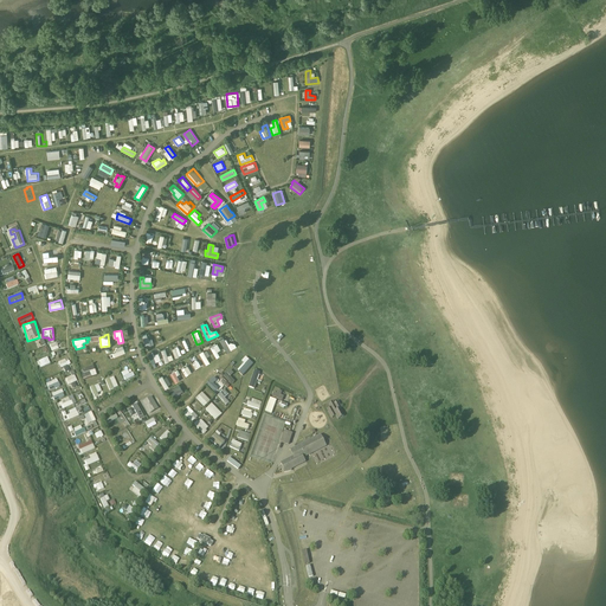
[(224,339),(220,340),(227,353),(231,350),(224,339)]
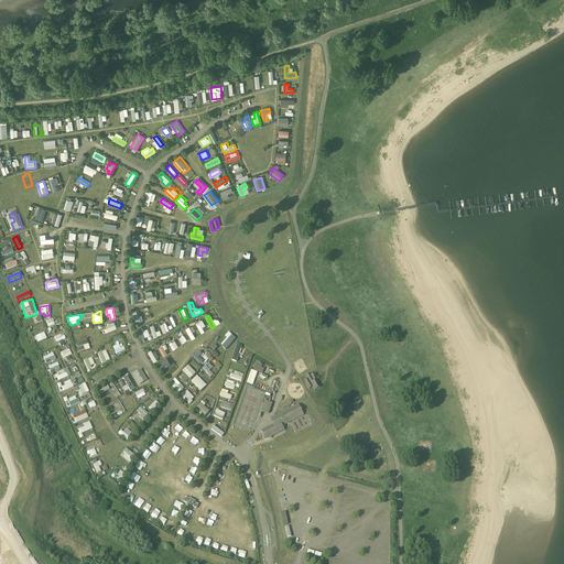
[(55,317),(45,322),(47,327),(57,324),(55,317)]
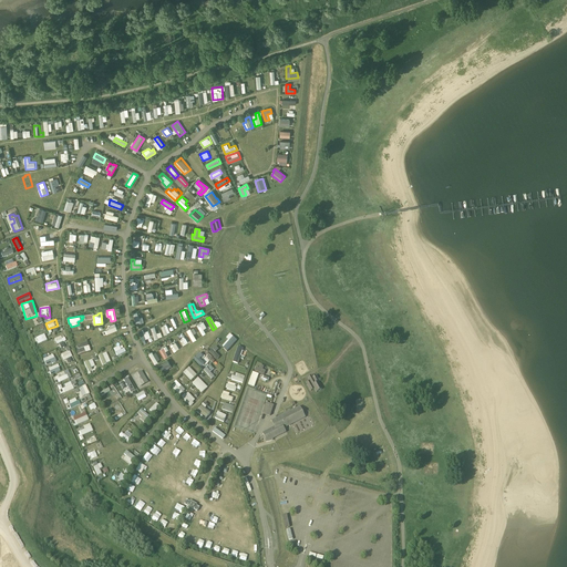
[(197,326),(203,336),(206,333),(199,323),(197,326)]
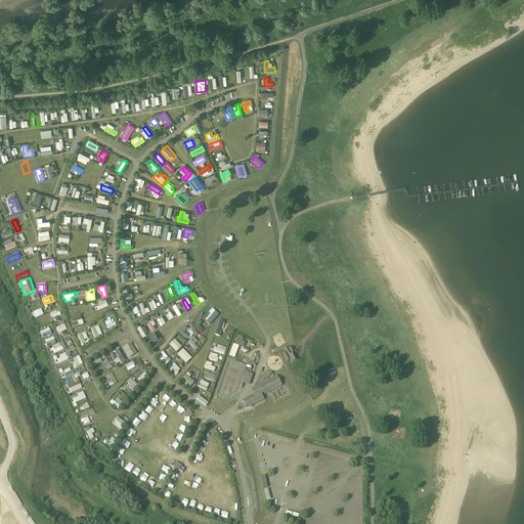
[(133,317),(141,314),(137,302),(128,305),(133,317)]
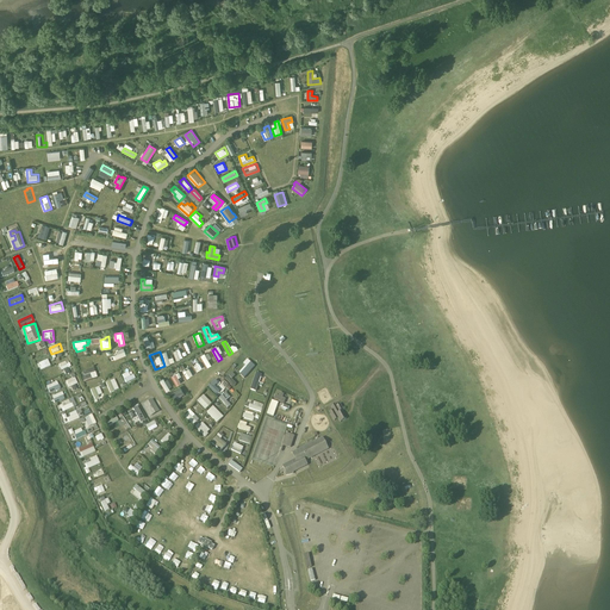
[(212,365),(205,353),(201,355),(207,367),(212,365)]
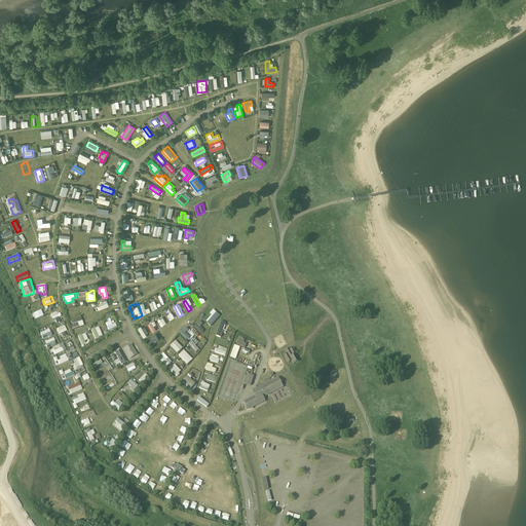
[(36,320),(43,316),(41,310),(34,314),(36,320)]
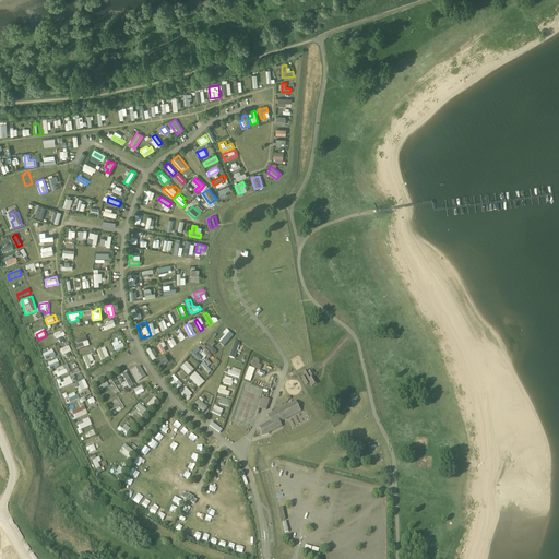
[(228,333),(221,344),(224,346),(232,335),(228,333)]
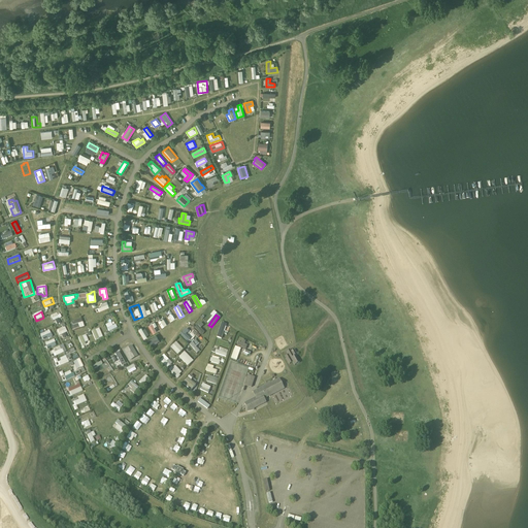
[(71,326),(73,331),(84,328),(81,320),(72,323),(73,326),(71,326)]
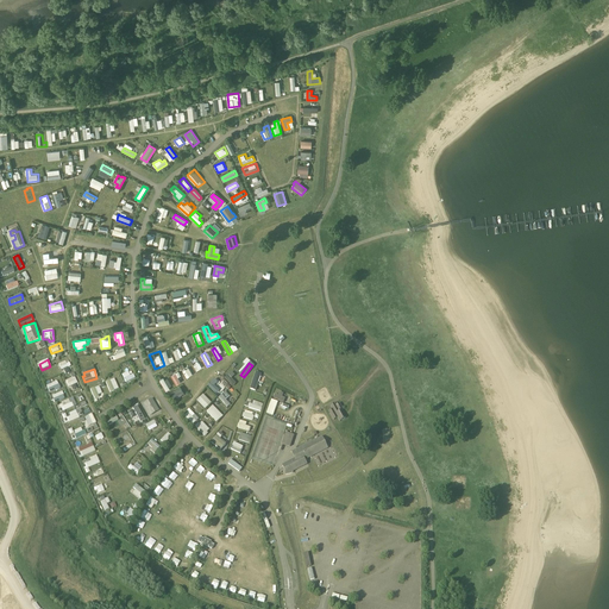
[(233,378),(236,376),(232,371),(225,378),(233,387),(237,383),(233,378)]
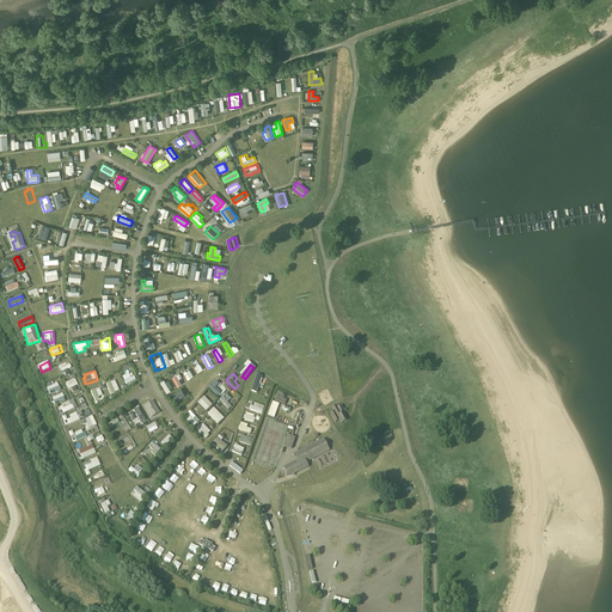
[(263,377),(257,374),(251,392),(257,393),(263,377)]
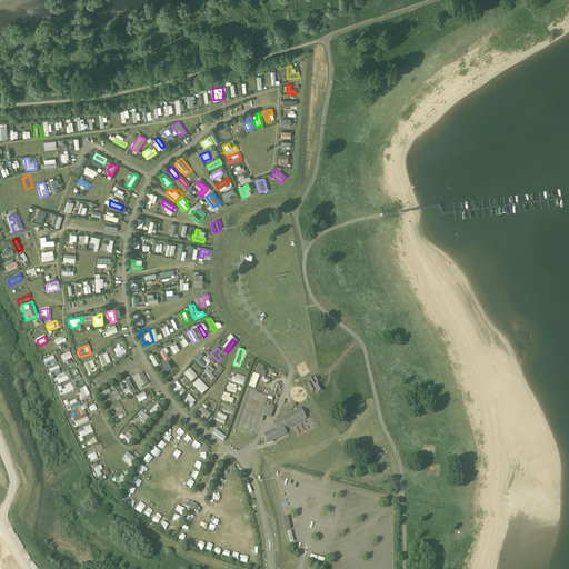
[(61,357),(65,362),(73,358),(70,352),(71,352),(69,350),(68,351),(69,353),(61,357)]
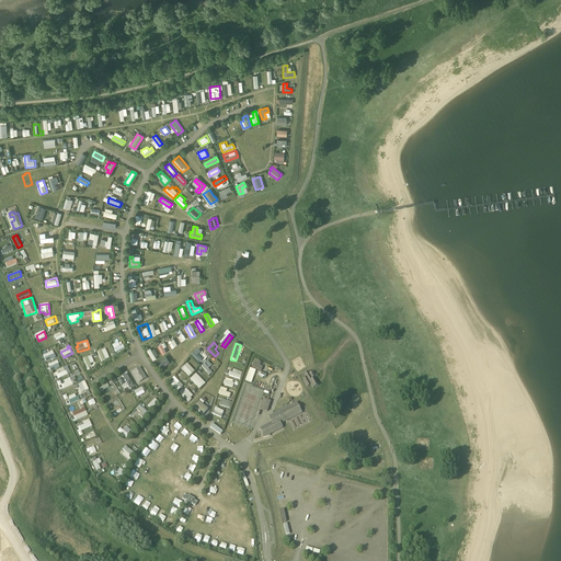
[(147,351),(153,361),(157,358),(150,348),(147,351)]
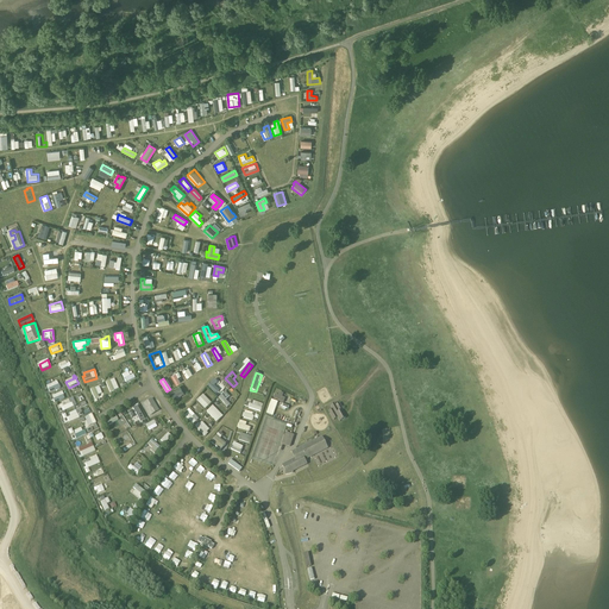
[(214,387),(218,382),(214,378),(207,387),(217,395),(219,390),(214,387)]
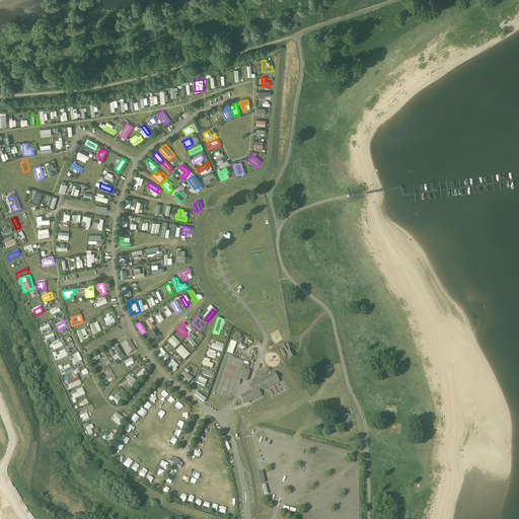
[(90,326),(94,335),(101,331),(97,323),(90,326)]
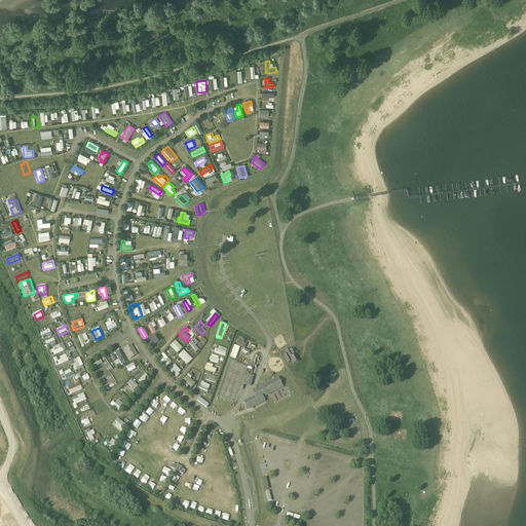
[(45,332),(40,334),(41,334),(40,335),(43,340),(52,336),(51,333),(50,333),(49,330),(45,331),(45,332)]
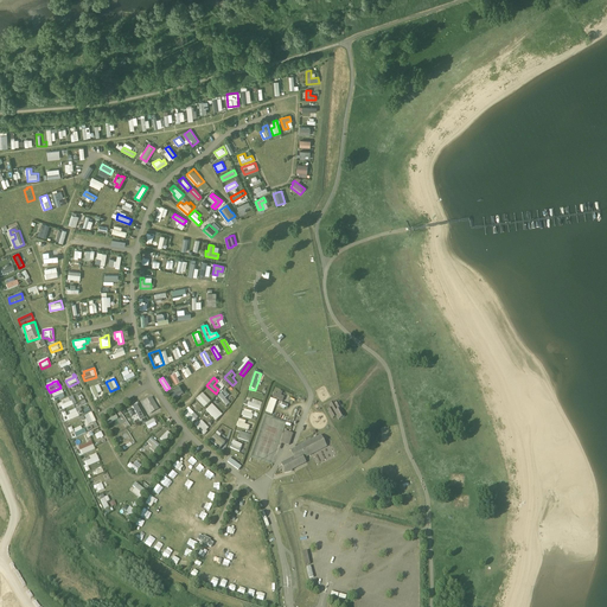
[(172,400),(184,393),(180,385),(168,393),(172,400)]
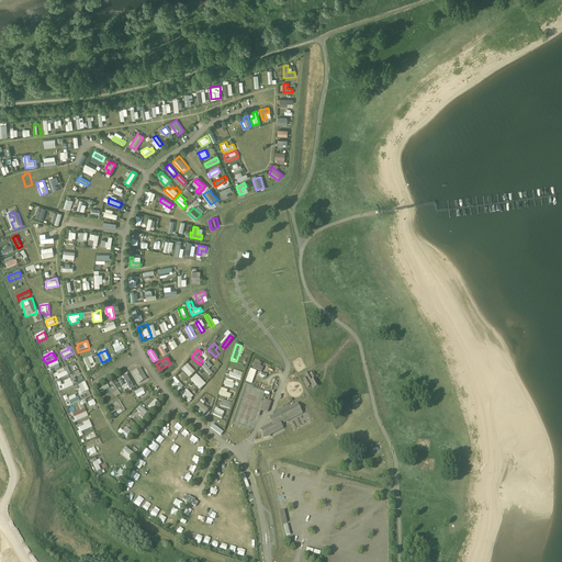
[(58,361),(48,364),(51,371),(60,369),(58,361)]
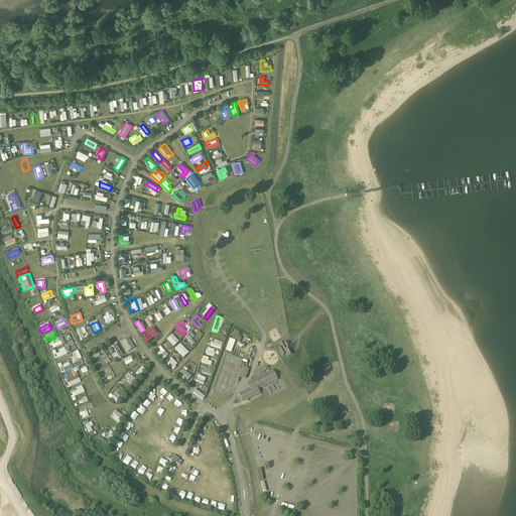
[(116,341),(127,335),(125,332),(114,337),(116,341)]
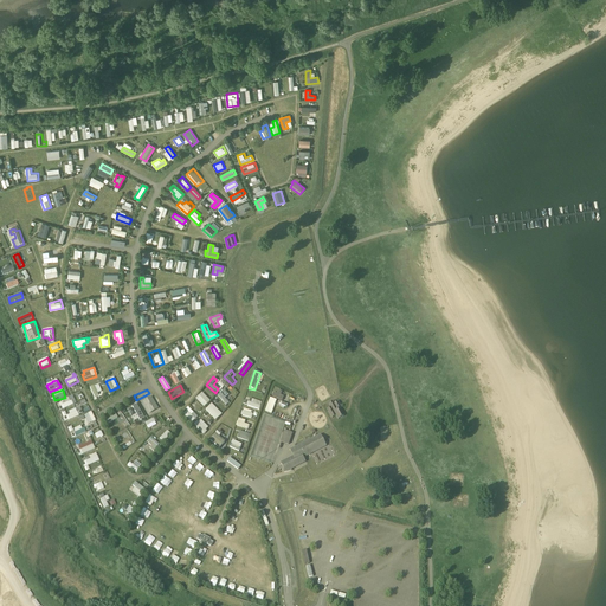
[(282,395),(283,392),(276,389),(274,398),(283,401),(284,397),(282,395)]
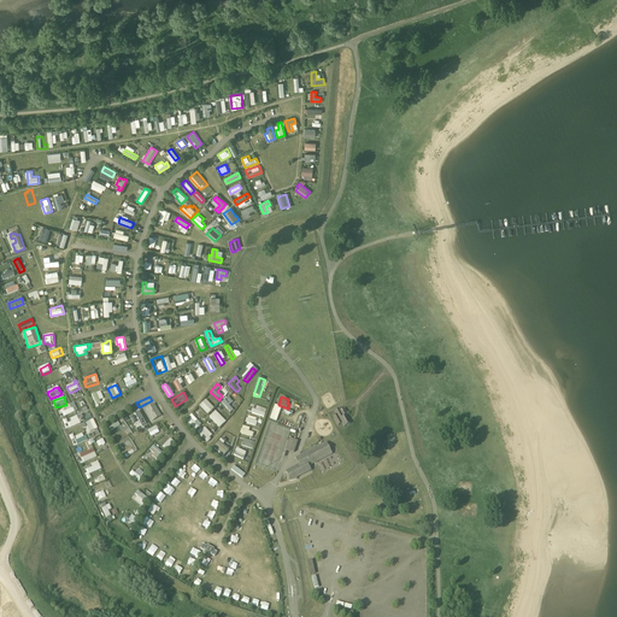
[(199,407),(207,416),(215,410),(206,400),(199,407)]
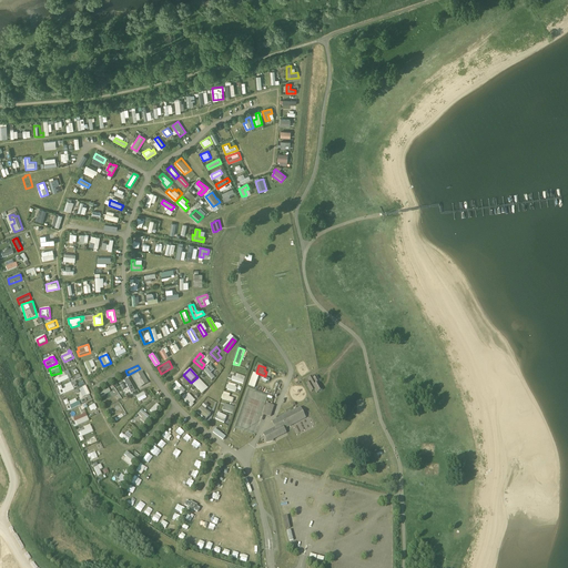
[(206,369),(203,372),(212,381),(214,378),(206,369)]
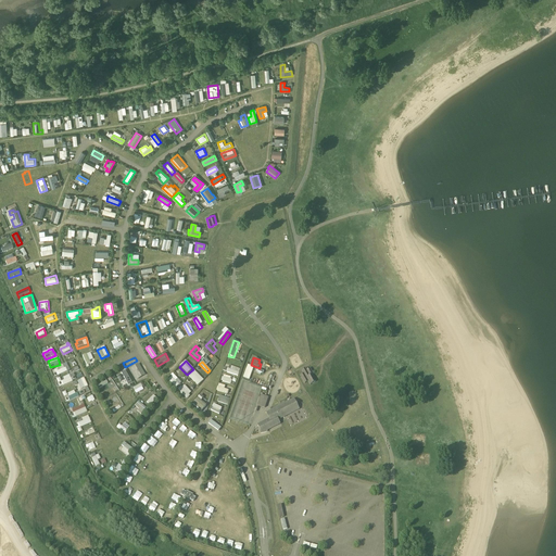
[(66,363),(52,369),(55,377),(70,370),(66,363)]
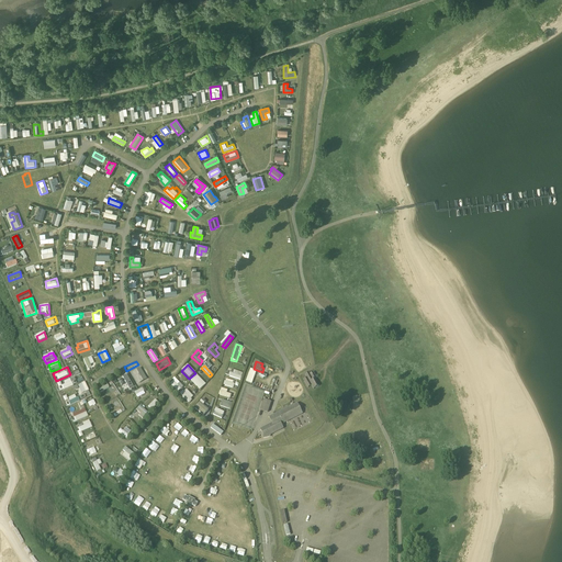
[(138,384),(146,380),(139,368),(132,373),(138,384)]
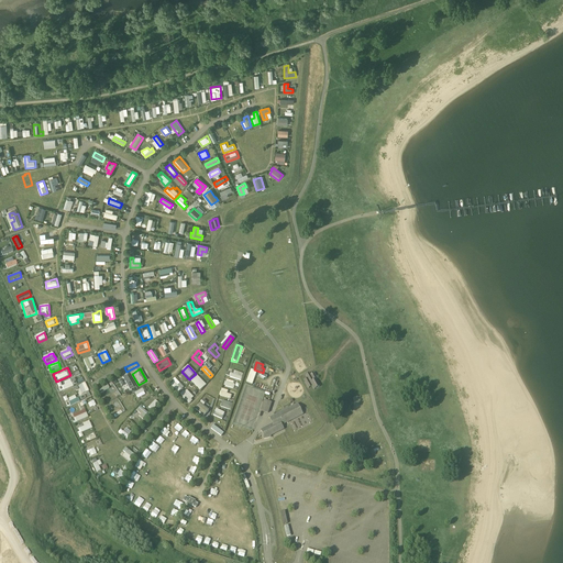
[(241,381),(243,374),(232,370),(230,377),(241,381)]
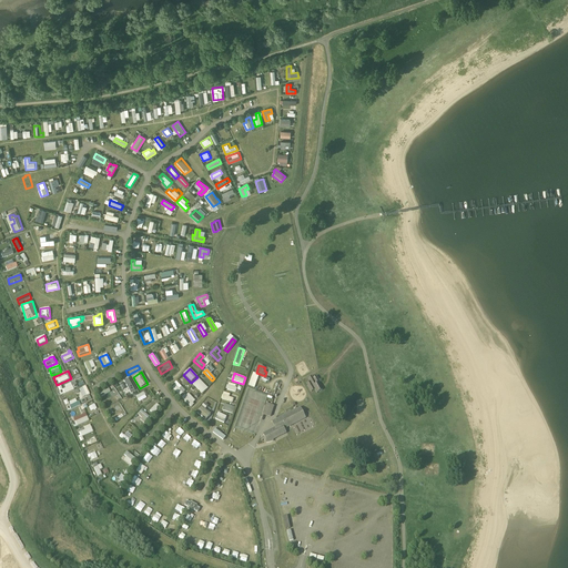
[(255,388),(260,375),(253,373),(249,386),(255,388)]
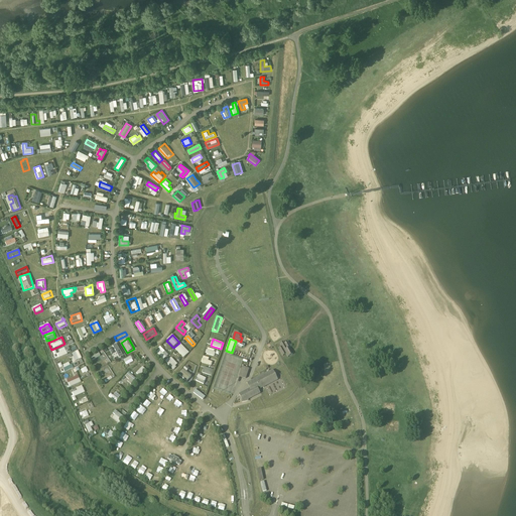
[(291,348),(287,342),(284,344),(283,342),(280,344),(281,347),(278,349),(283,357),(286,355),(288,358),(293,355),(289,349),(291,348)]
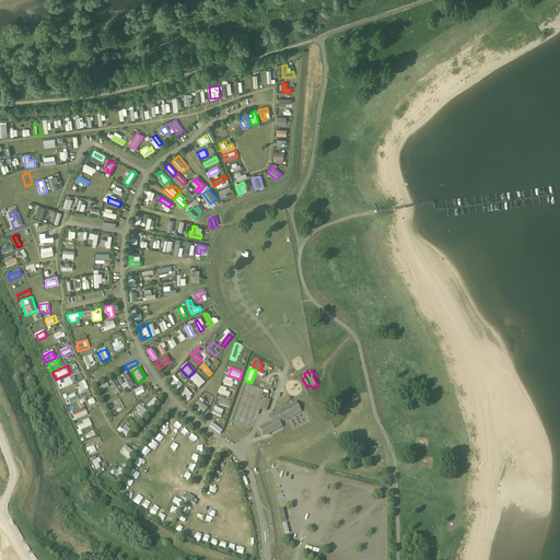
[(126,373),(123,375),(128,387),(132,385),(126,373)]
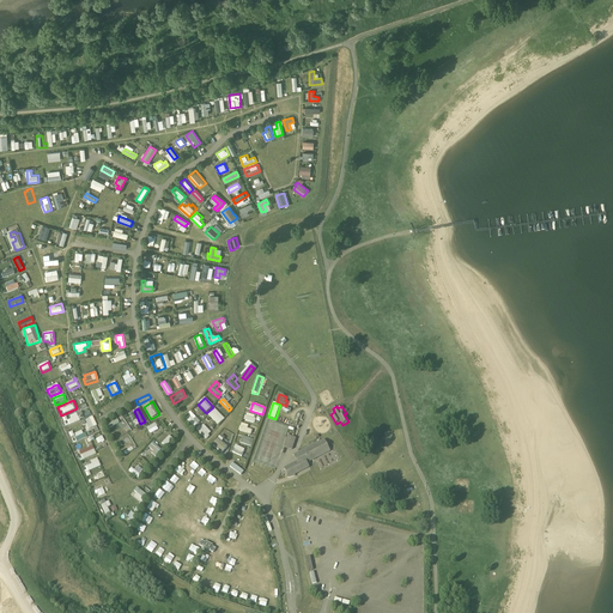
[(225,419),(214,408),(207,416),(218,426),(225,419)]
